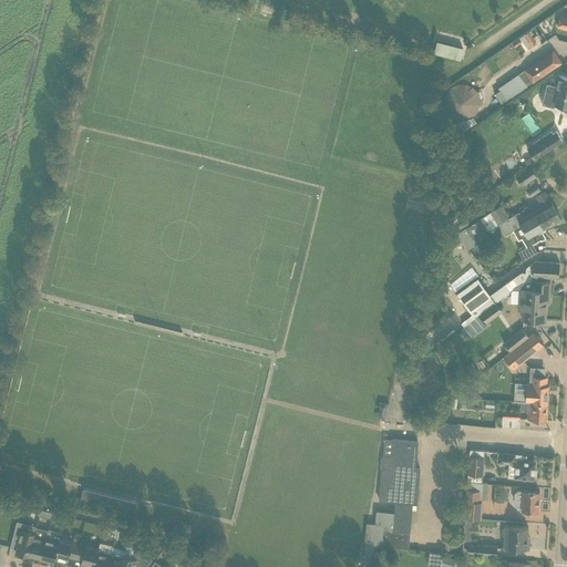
[(566,17),(560,16),(557,27),(566,28),(566,17)]
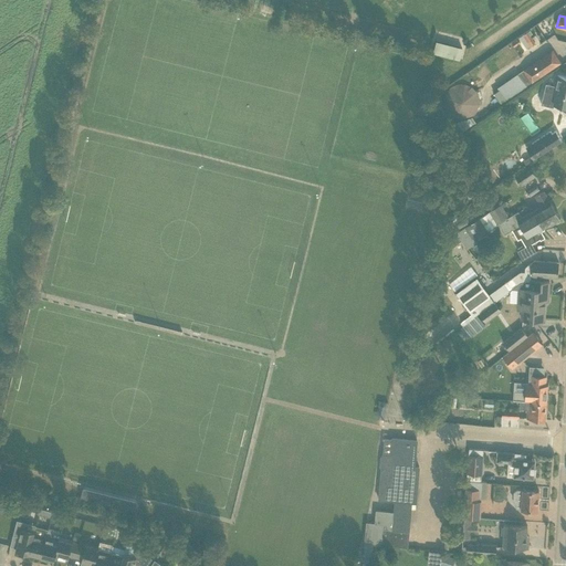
[(535,43),(530,35),(532,34),(530,31),(519,38),(521,41),(524,39),(528,46),(535,43)]
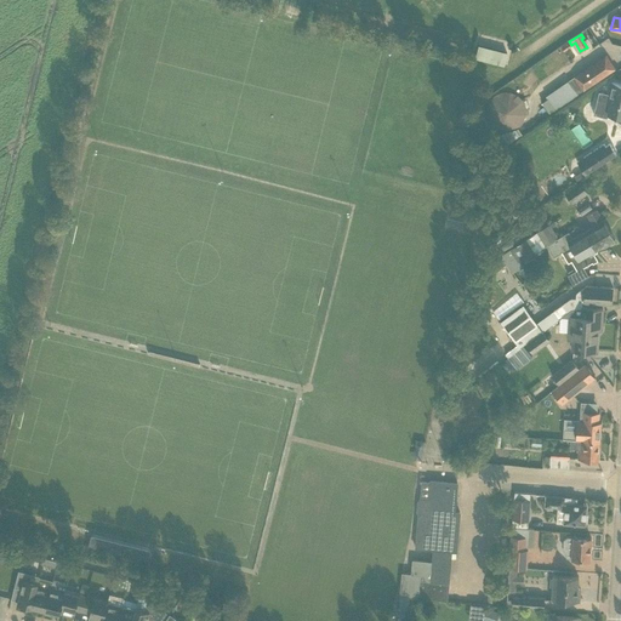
[(503,64),(507,52),(478,45),(476,53),(474,53),(473,57),(503,64)]
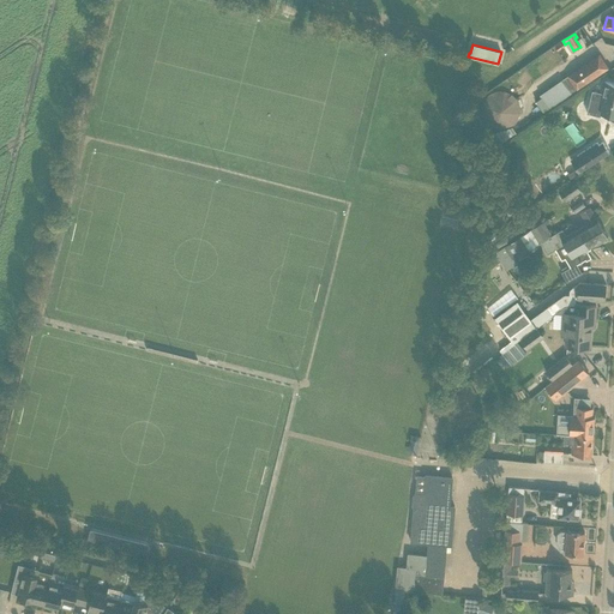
[(577,90),(608,68),(599,53),(567,74),(577,90)]
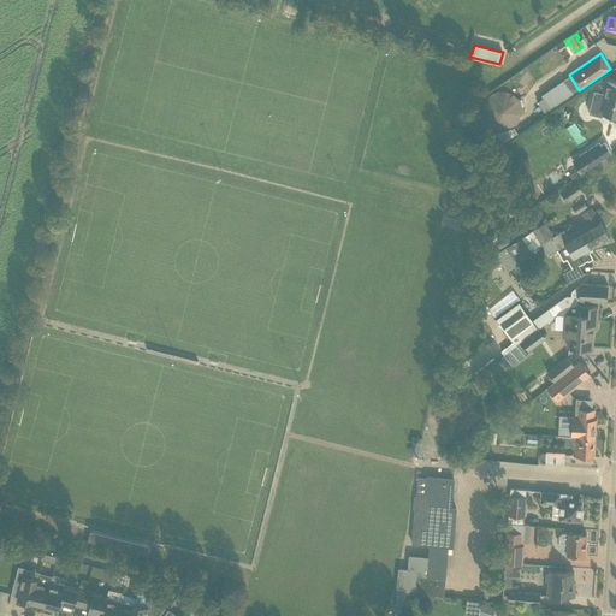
[(572,95),(562,81),(542,95),(551,110),(572,95)]
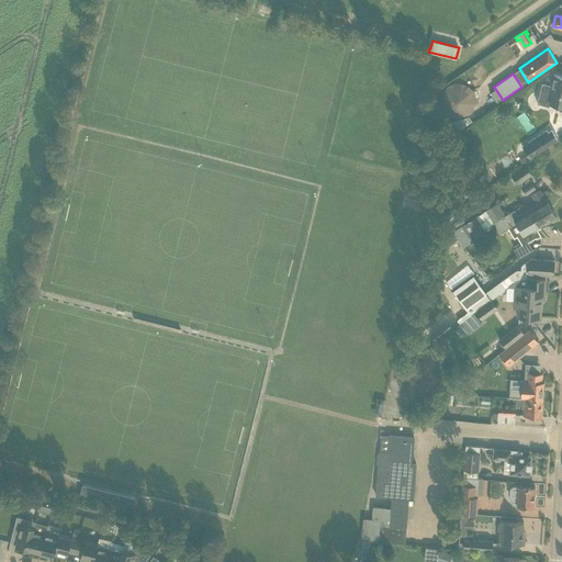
[(561,76),(552,75),(550,85),(542,82),(537,103),(548,107),(549,102),(561,105),(561,76)]
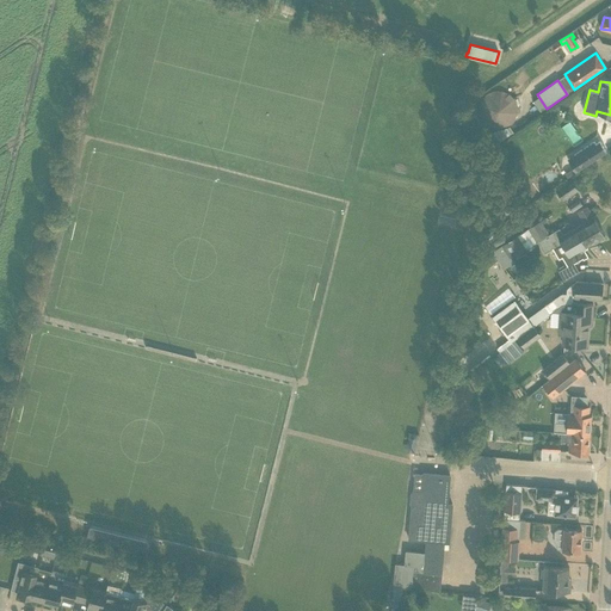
[(606,150),(599,141),(596,143),(594,141),(567,159),(575,171),(606,150)]
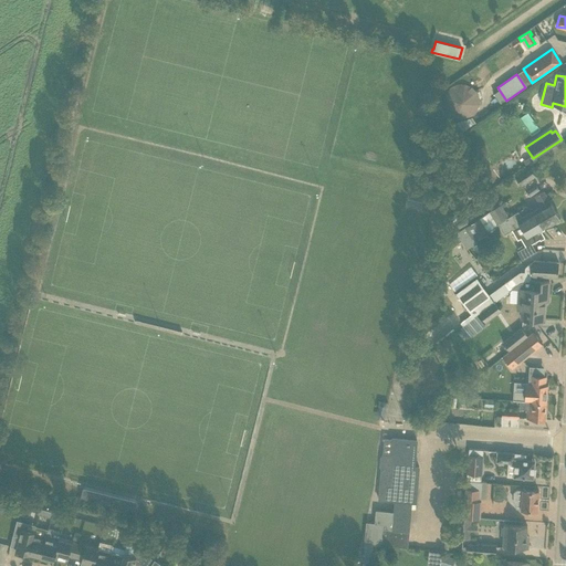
[(514,177),(521,186),(534,176),(527,167),(514,177)]
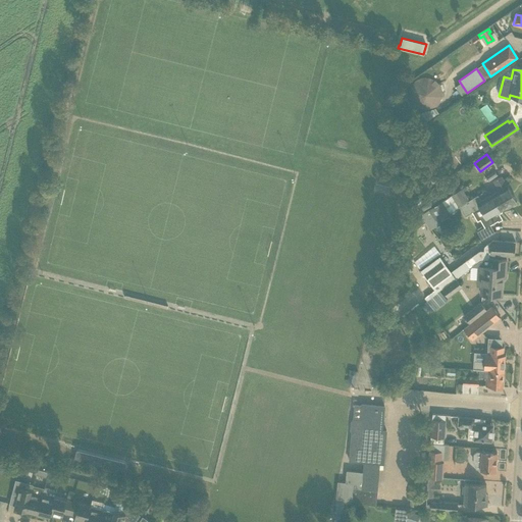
[(392,174),(394,163),(384,161),(381,172),(392,174)]
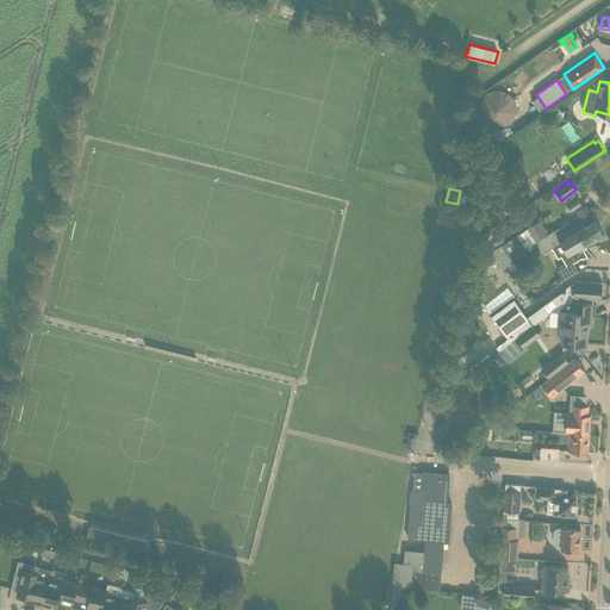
[(577,228),(586,244),(603,235),(585,206),(576,212),(583,224),(577,228)]
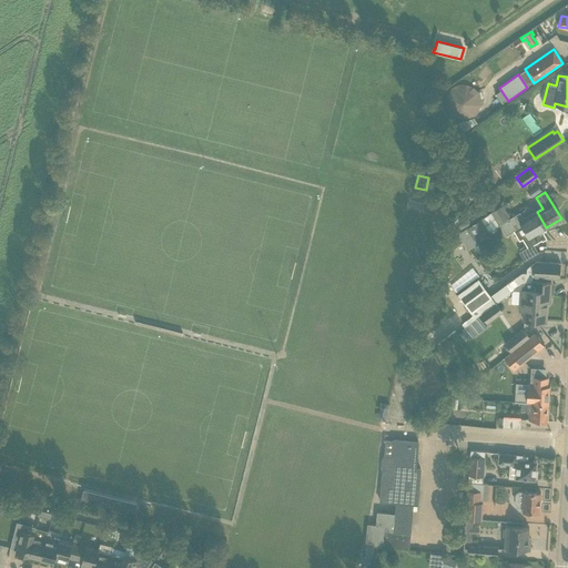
[(498,225),(500,224),(500,225),(510,220),(501,205),(490,213),(498,225)]
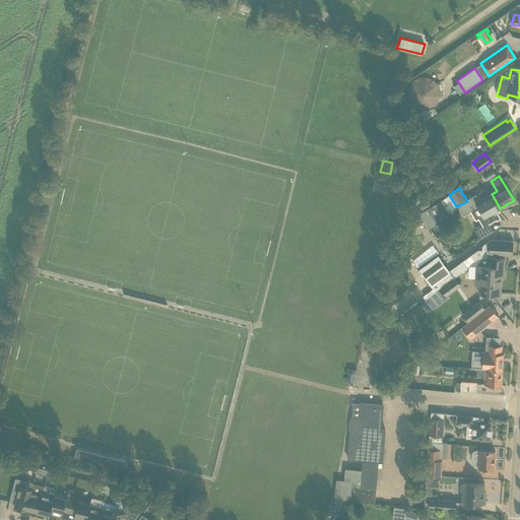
[(499,209),(500,208),(492,194),(478,202),(474,196),(467,201),(458,206),(463,214),(470,210),(471,211),(478,207),(482,214),(478,217),(481,223),(485,223),(488,222),(489,223),(496,218),(497,219),(500,217),(497,213),(496,213),(495,212),(499,209)]
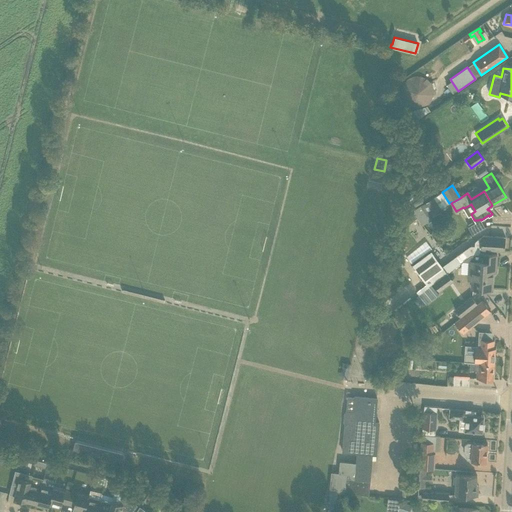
[(413,192),(407,196),(409,200),(416,196),(413,192)]
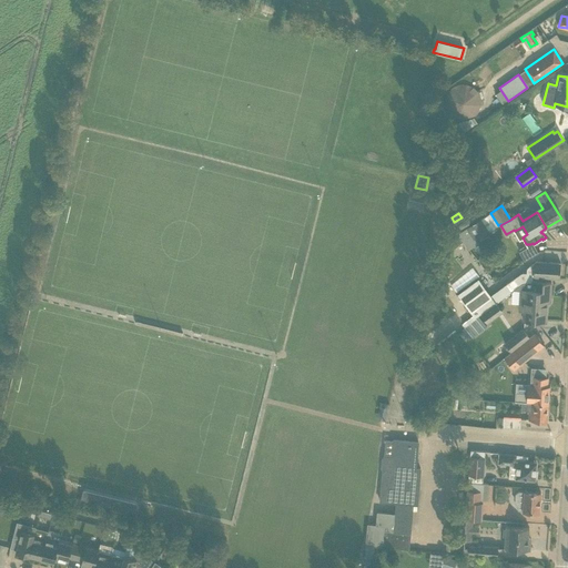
[(489,231),(498,225),(490,213),(482,219),(489,231)]
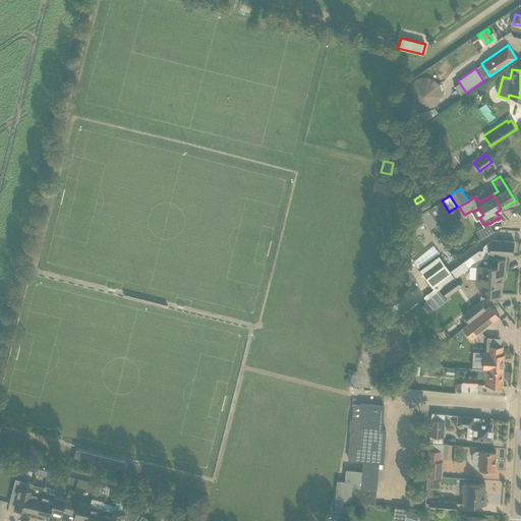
[(449,212),(442,200),(427,209),(435,220),(449,212)]
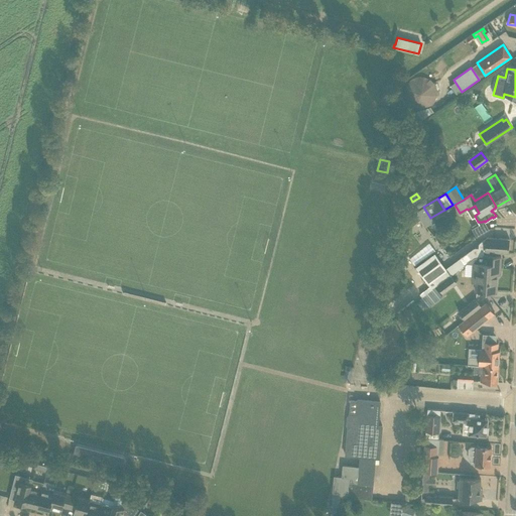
[(405,212),(402,227),(416,215),(407,203),(405,212)]
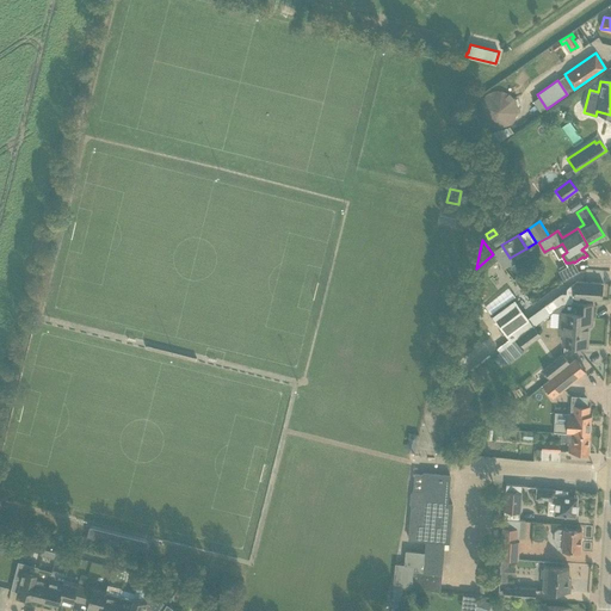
[(560,294),(543,306),(549,313),(551,312),(561,304),(571,301),(571,297),(573,297),(590,298),(602,300),(603,283),(591,283),(574,282),(574,284),(572,284),(567,289),(567,292),(562,292),(560,294)]
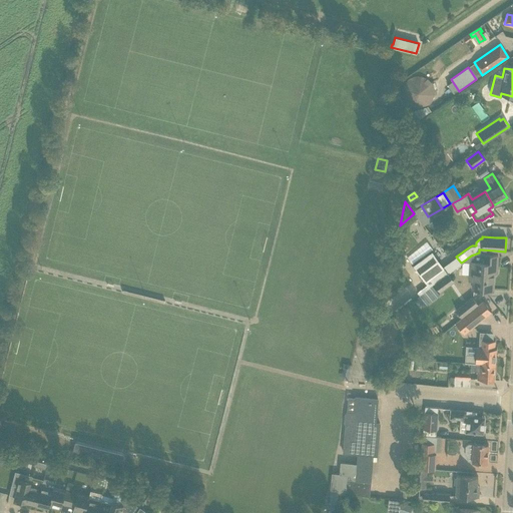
[(471,255),(463,262),(474,263),(473,277),(472,288),(492,290),(494,273),(497,273),(498,255),(488,254),(481,254),(481,253),(480,253),(481,249),(479,249),(479,252),(471,255)]
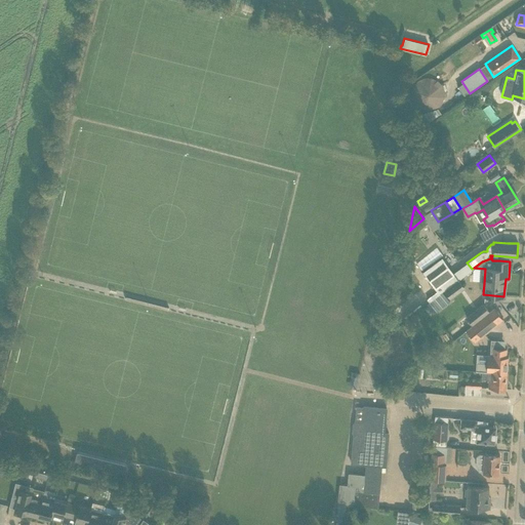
[(444,290),(458,280),(442,257),(422,271),(439,294),(444,290)]
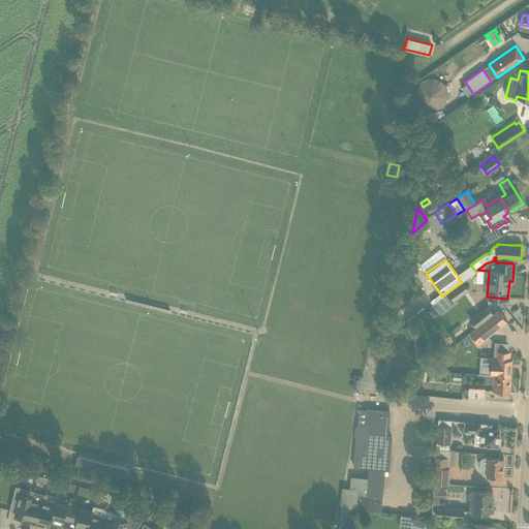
[(462,282),(447,292),(453,300),(468,288),(463,282),(463,283),(462,282)]
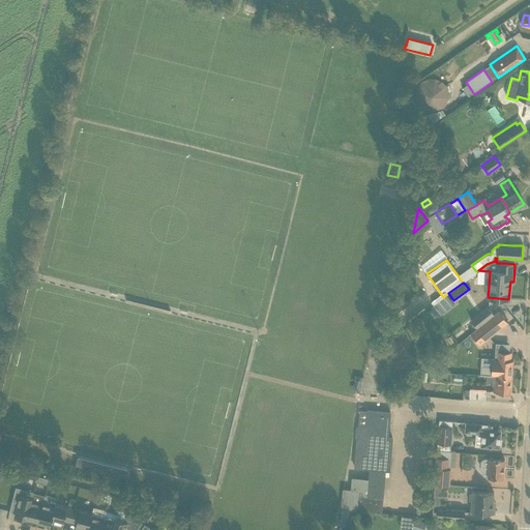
[(453,304),(446,295),(443,297),(441,298),(449,307),(453,304)]
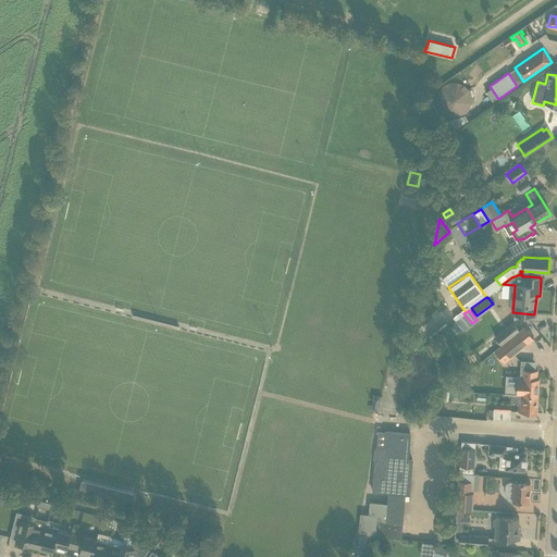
[(463,313),(458,318),(466,329),(471,323),(463,313)]
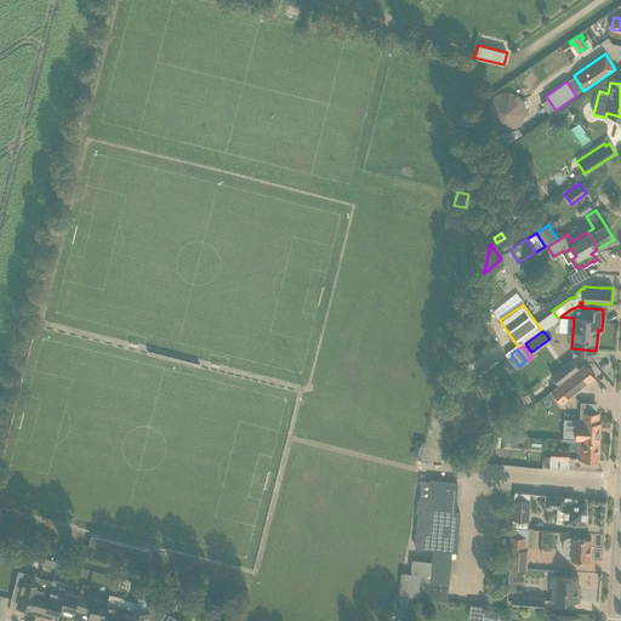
[(513,371),(519,366),(510,354),(507,357),(503,359),(513,371)]
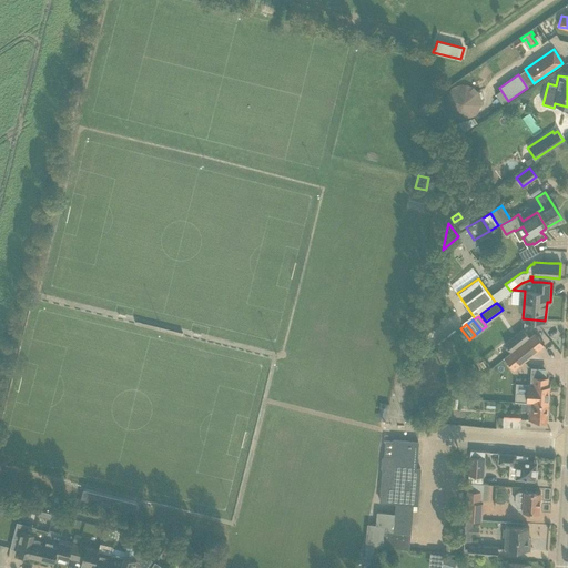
[(505,343),(511,352),(529,337),(523,330),(505,343)]
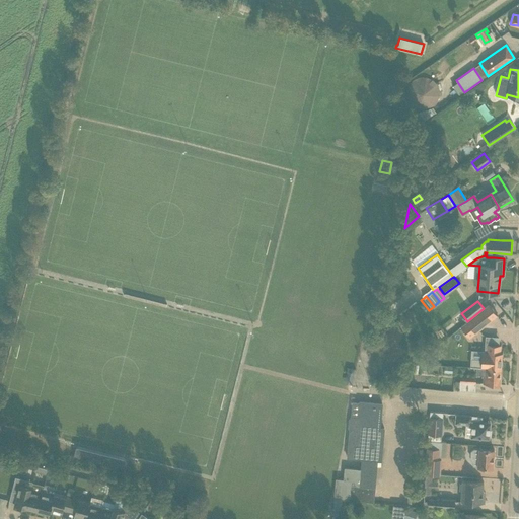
[(489,304),(460,326),(469,338),(497,315),(489,304)]
